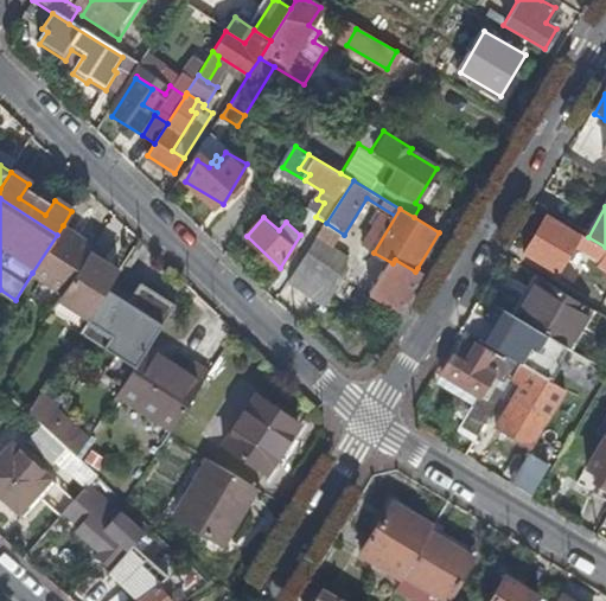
[(572,255),(578,244),(581,238),(549,219),(528,255),(548,267),(559,248),(572,255)]
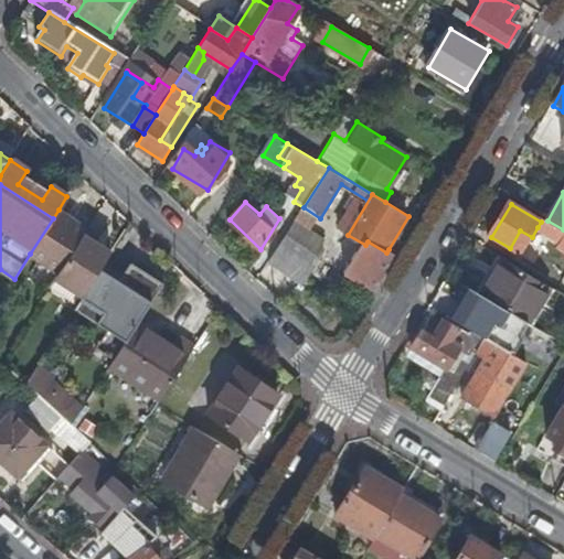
[(320,218),(304,207),(296,221),(312,230),(320,218)]
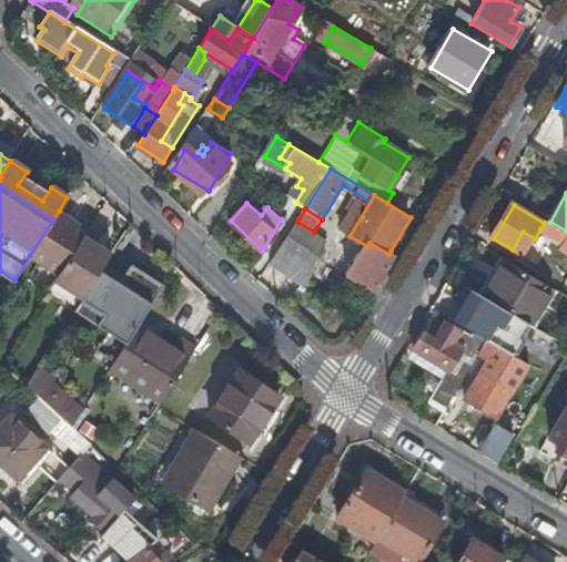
[(53,220),(30,255),(58,274),(52,282),(83,302),(103,272),(113,256),(82,237),(87,230),(59,211),(53,220)]
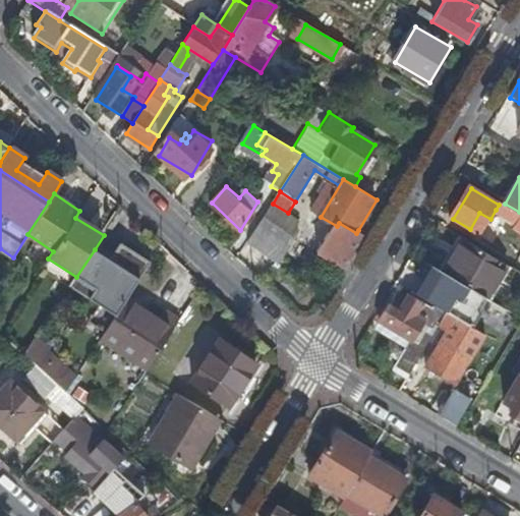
[(519,212),(505,204),(501,202),(499,205),(496,210),(517,223),(519,218),(519,212)]
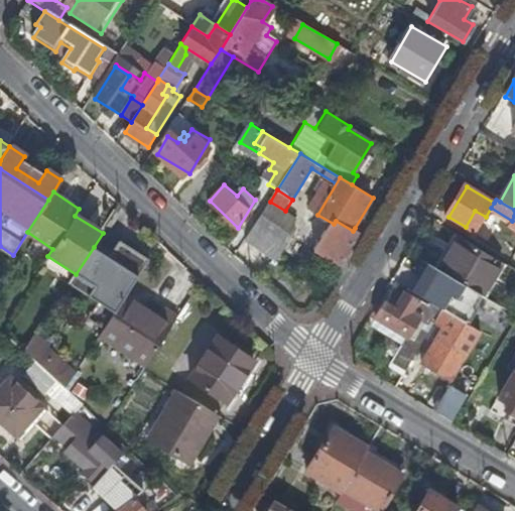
[(285,211),(270,202),(261,216),(287,233),(296,218),(285,211)]
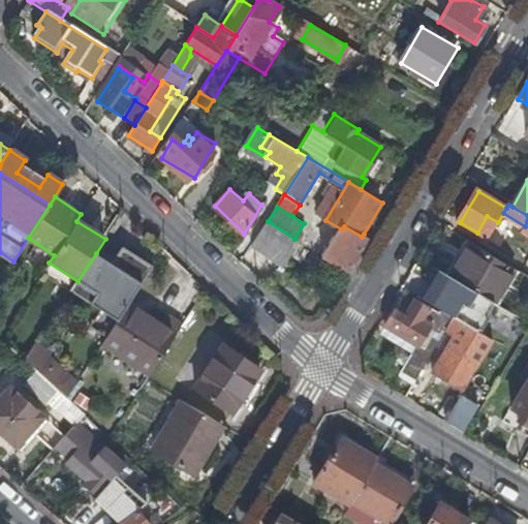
[(294,239),(268,221),(253,245),(286,266),(301,242),(294,239)]
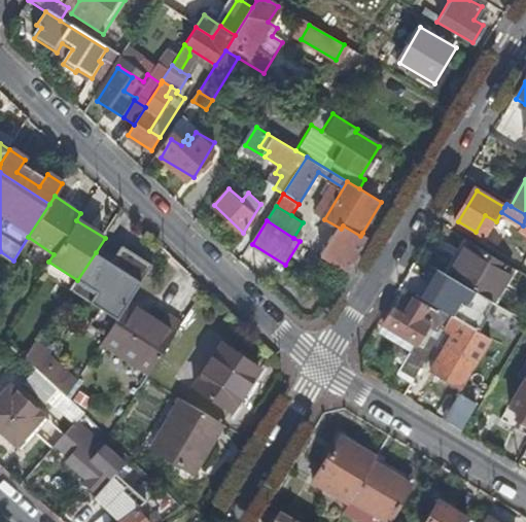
[(343,225),(341,229),(326,252),(353,269),(372,238),(362,233),(360,236),(343,225)]
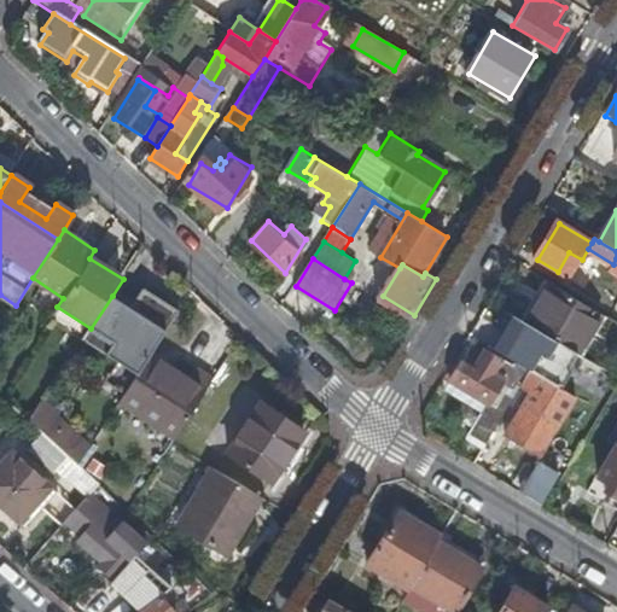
[(604,315),(552,285),(530,325),(580,355),(604,315)]
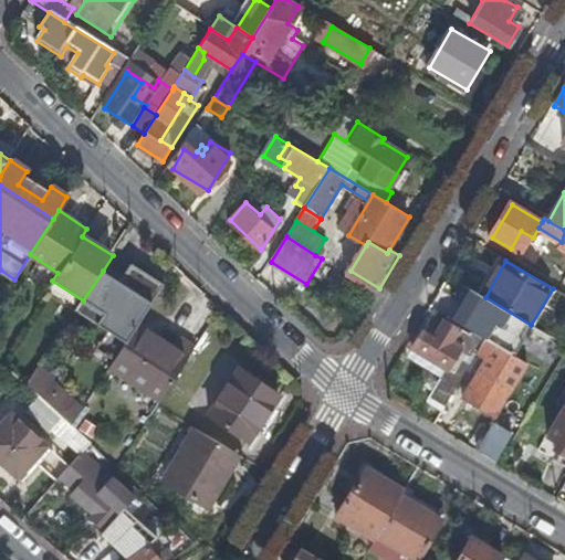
[(83,300),(75,312),(127,345),(139,326),(154,304),(103,271),(83,300)]
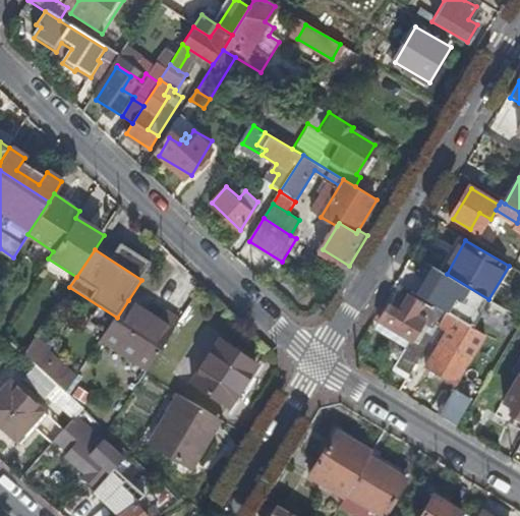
[(450,312),(415,291),(408,303),(397,297),(383,321),(413,339),(408,349),(398,364),(412,374),(441,328),(450,312)]
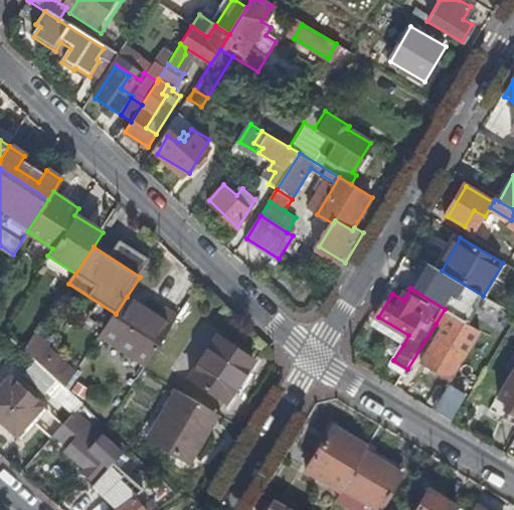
[(116,314),(102,336),(149,366),(181,318),(165,308),(159,318),(127,297),(116,314)]
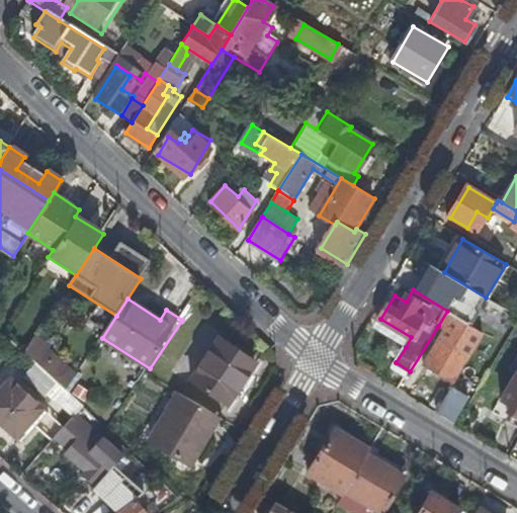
[(486,334),(447,311),(438,326),(447,331),(426,366),(454,383),(486,334)]
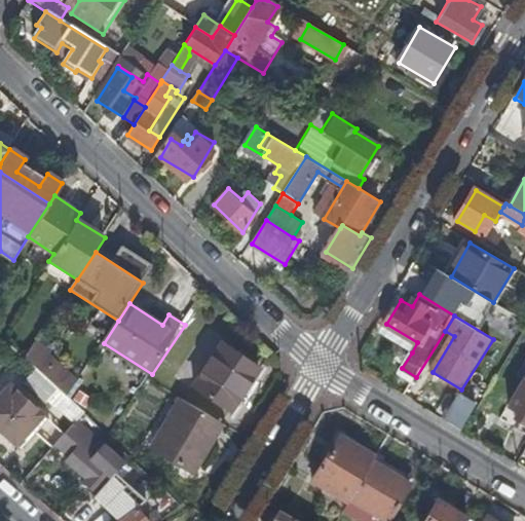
[(412,352),(417,342),(386,324),(380,333),(412,352)]
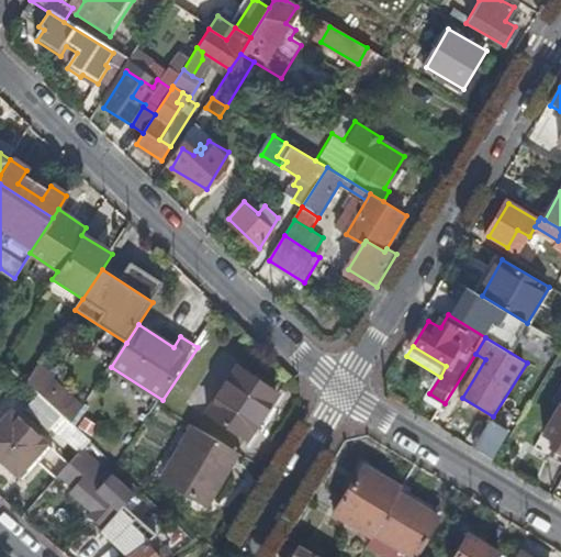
[(37,366),(24,386),(36,397),(71,427),(83,410),(37,366)]
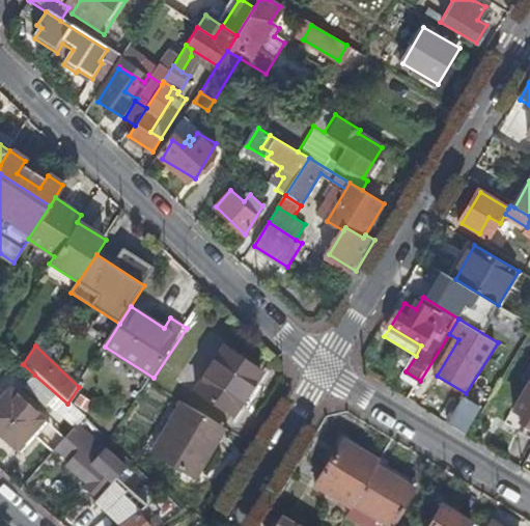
[(266,371),(229,351),(203,394),(240,415),(266,371)]
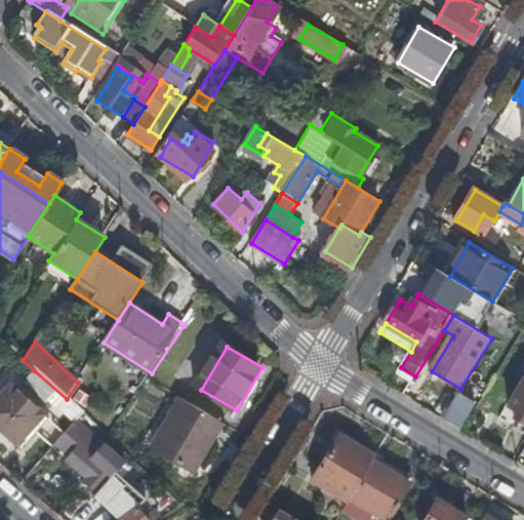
[(523,362),(518,373),(523,376),(523,378),(510,403),(520,410),(516,416),(523,421),(523,362)]
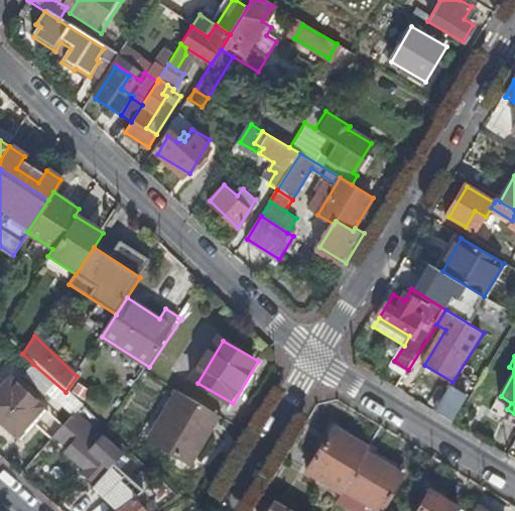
[(408,370),(394,361),(390,368),(404,377),(408,370)]
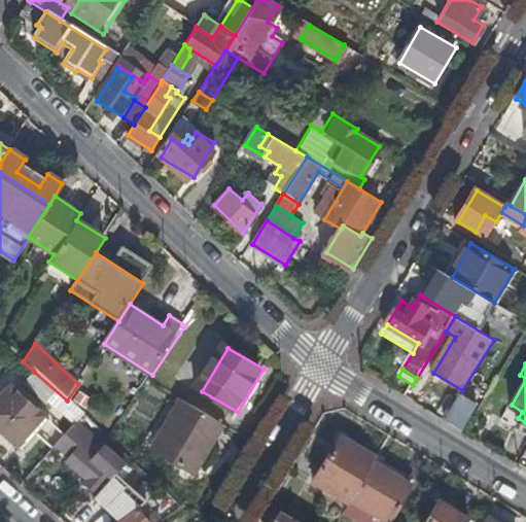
[(67,401),(34,372),(22,385),(43,405),(45,403),(72,426),(77,420),(82,414),(76,409),(67,401)]
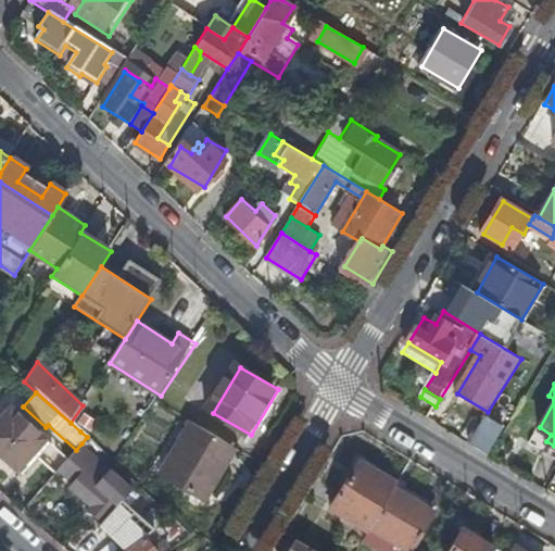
[(92,412),(83,405),(71,423),(80,431),(92,412)]
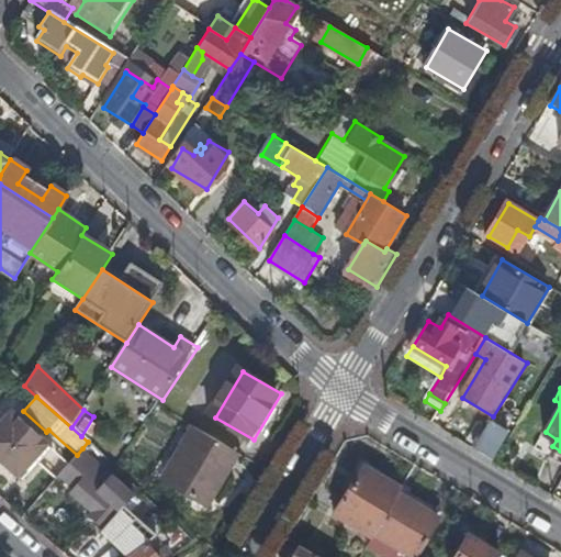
[(10,413),(0,423),(0,459),(19,477),(47,446),(10,413)]
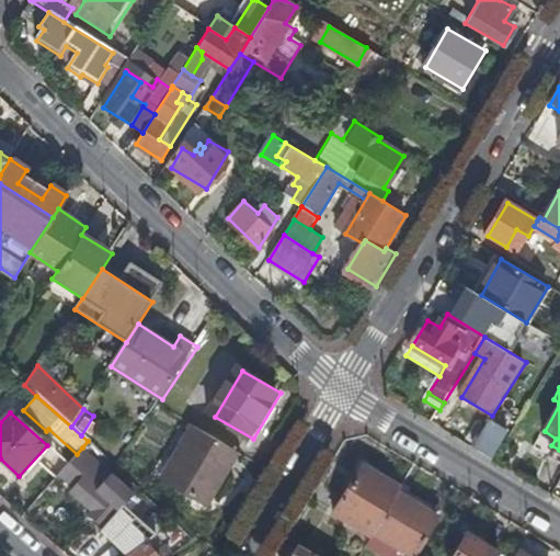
[(491,418),(473,445),(494,457),(511,431),(491,418)]
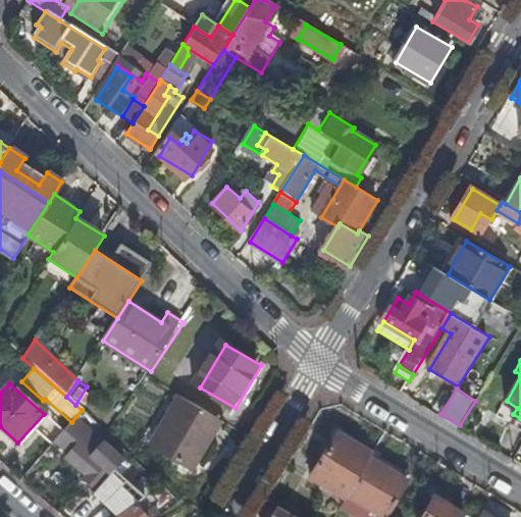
[(222,418),(180,395),(152,444),(193,468),(222,418)]
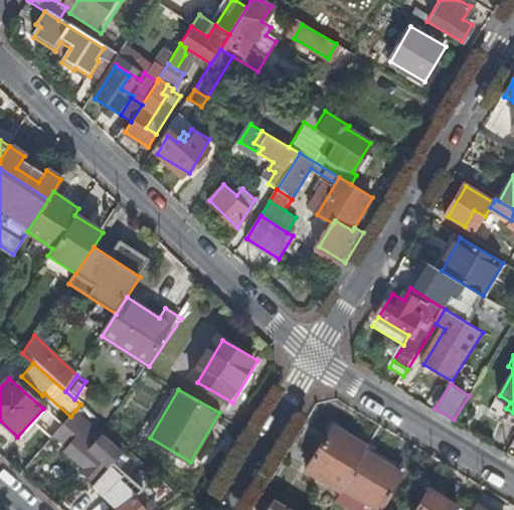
[(84,419),(75,410),(70,416),(51,437),(60,446),(72,432),(84,419)]
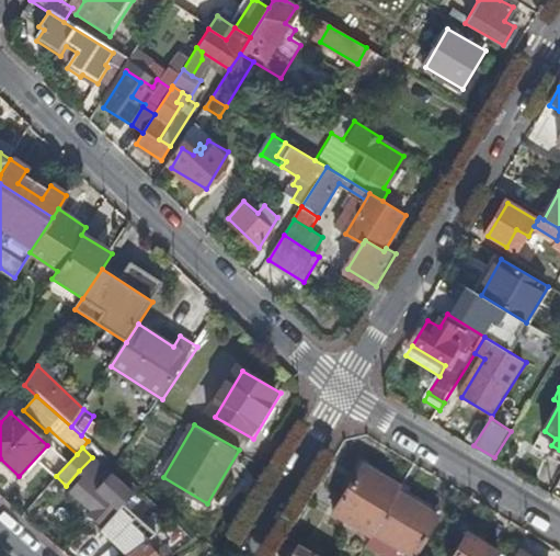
[(130,492),(92,457),(79,471),(84,476),(71,490),(90,508),(87,512),(100,525),(128,552),(141,542),(155,533),(128,510),(121,502),(130,492)]
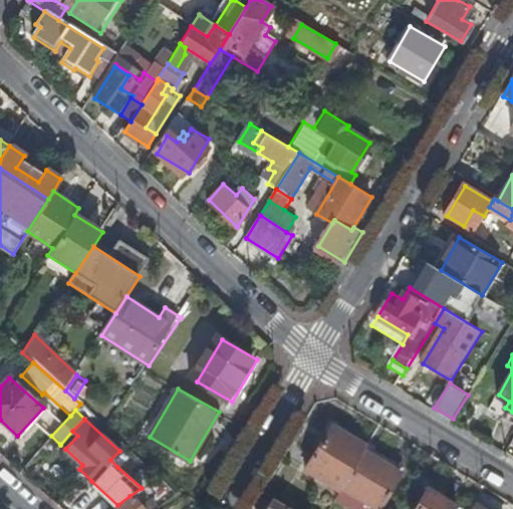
[(303,470),(339,492),(343,486),(365,449),(367,446),(331,424),(303,470)]
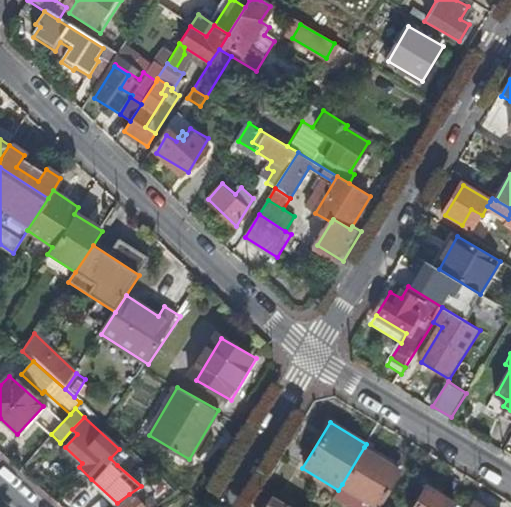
[(364,447),(342,484),(377,506),(380,506),(401,470),(364,447)]
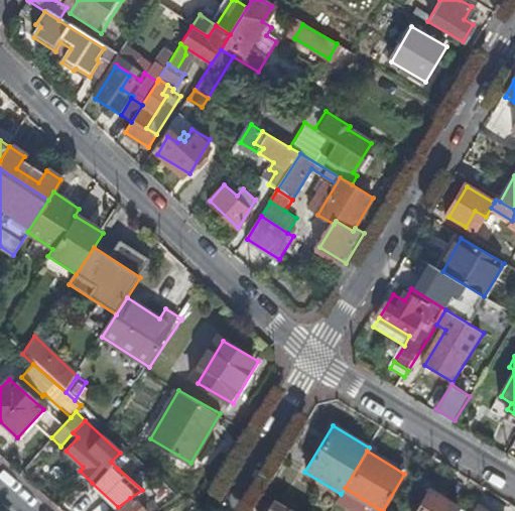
[(126,460),(120,453),(111,462),(118,469),(126,460)]
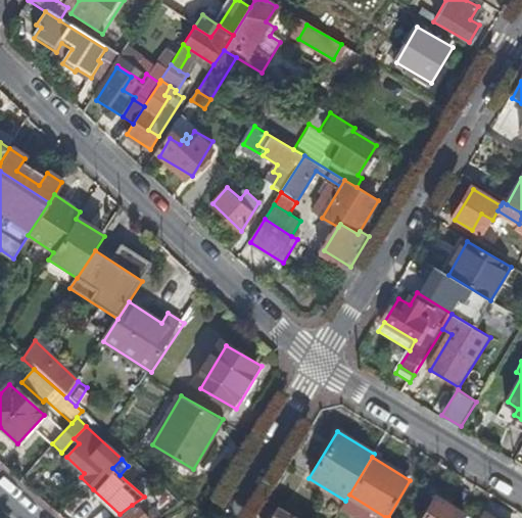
[(93,489),(81,477),(75,483),(88,496),(93,489)]
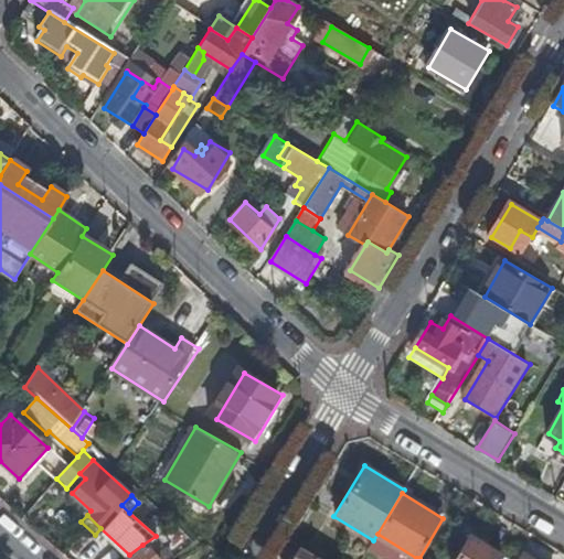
[(499,558),(501,555),(468,535),(454,558),(499,558)]
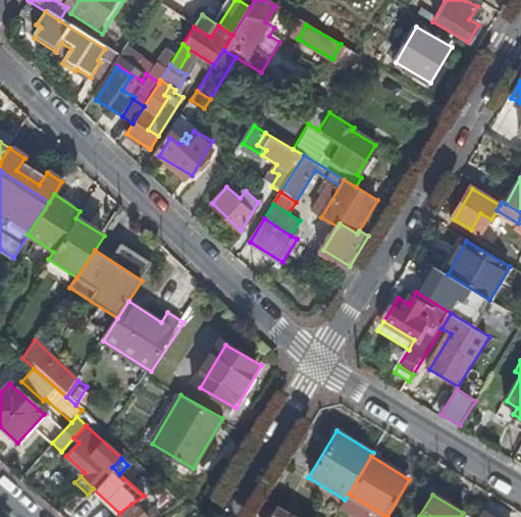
[(119,513),(114,516),(153,516),(158,513),(151,505),(139,514),(132,504),(119,513)]
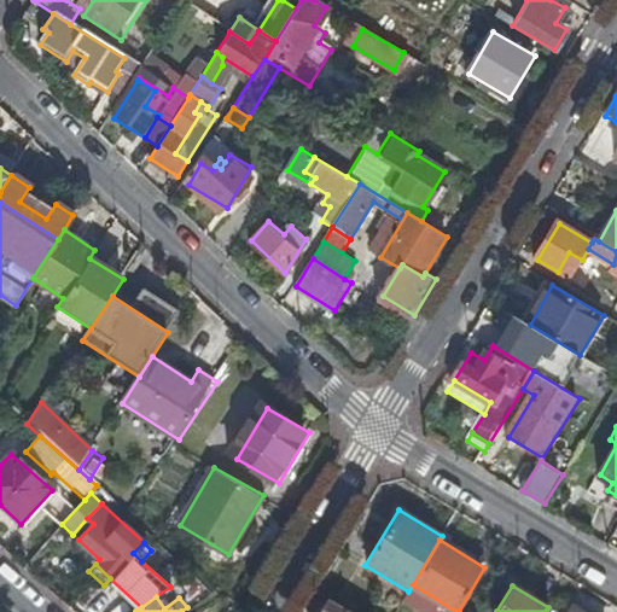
[(347,611),(329,600),(321,611),(347,611)]
